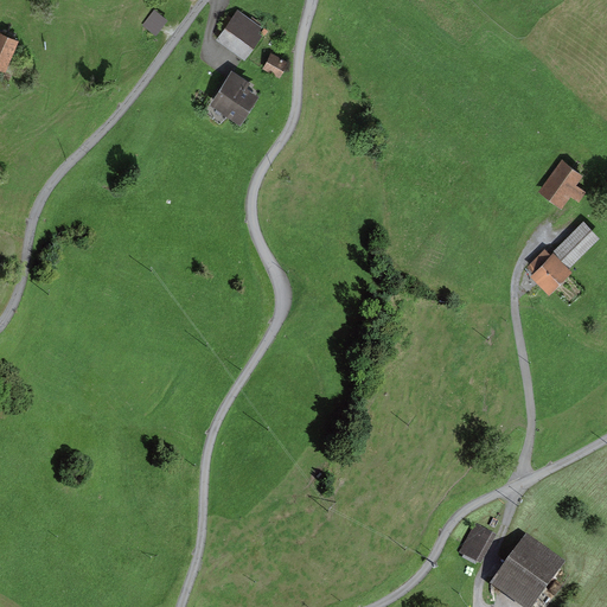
[(263,26),(237,7),(216,39),(244,61),(262,34),(259,32),(263,26)]
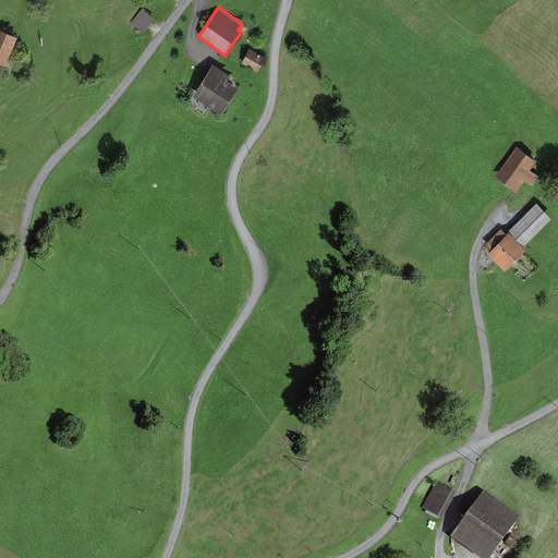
[(154,17),(142,9),(131,23),(143,32),(154,17)]
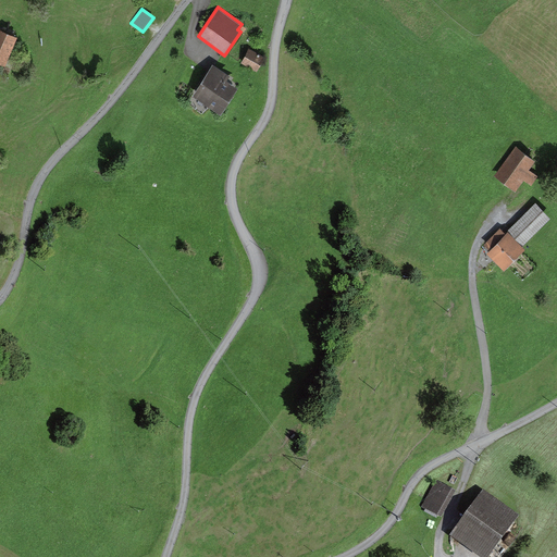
[(17,36),(0,28),(0,63),(4,65),(17,36)]
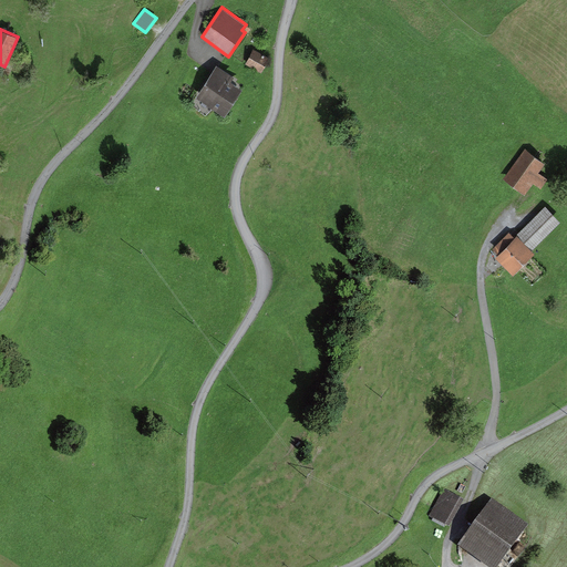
[(260,52),(254,49),(246,63),(261,72),(270,58),(260,52)]
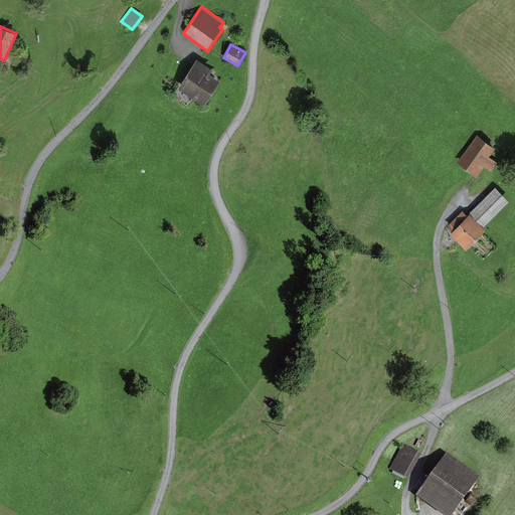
[(212,70),(196,59),(178,88),(204,105),(219,80),(210,74),(212,70)]
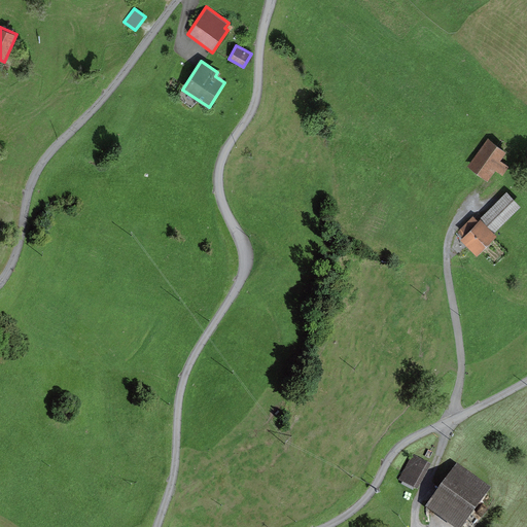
[(505,151),(487,139),(469,166),(488,178),(494,169),(502,175),(508,166),(499,160),(505,151)]
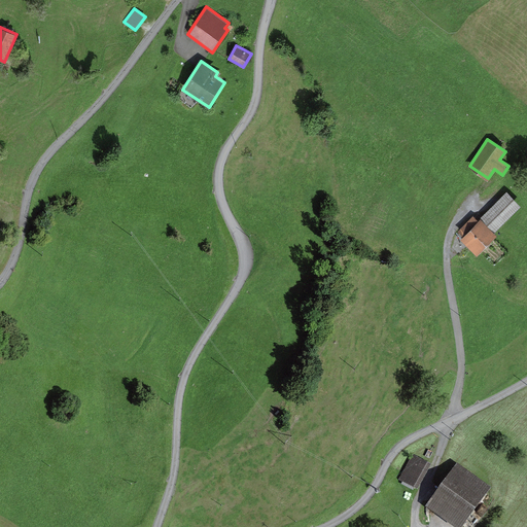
[(497,235),(495,233),(521,206),(506,191),(478,220),(472,216),(458,231),(462,237),(460,239),(477,255),(497,235)]
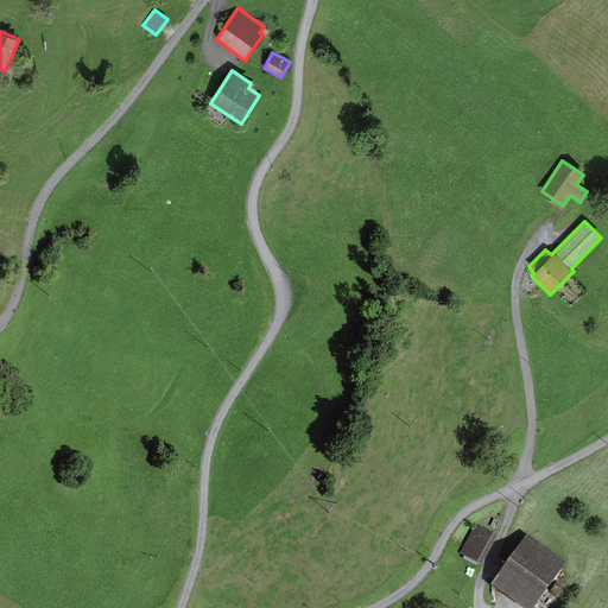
[(481,565),(498,537),(476,525),(461,553),(464,556),(481,565)]
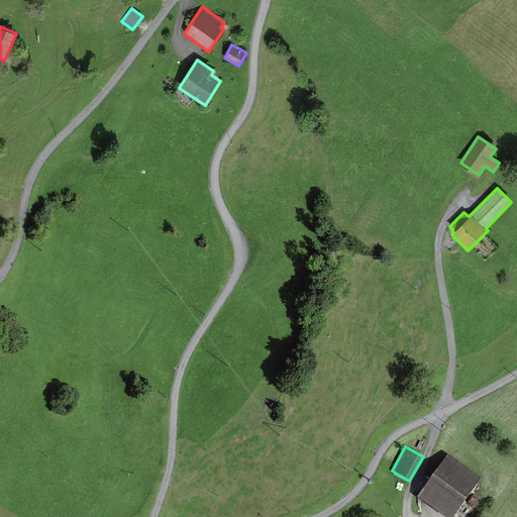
[(454,516),(482,480),(448,455),(418,498),(443,516),(454,516)]
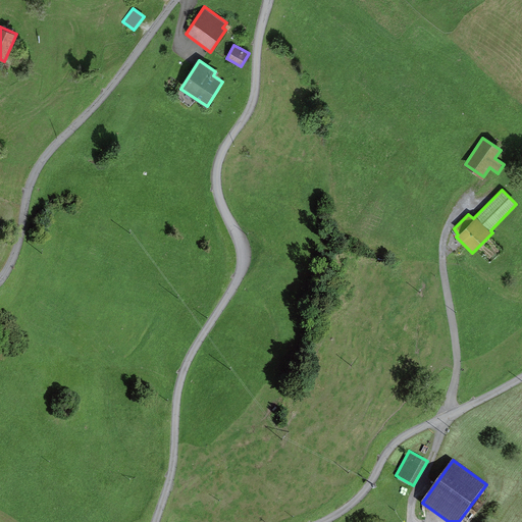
All buildings are outlined.
